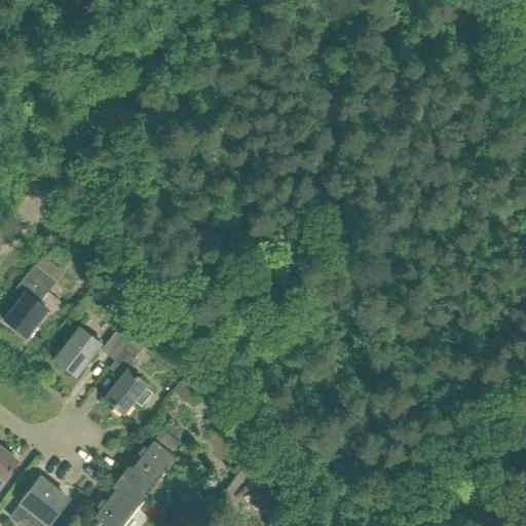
[(25,339),(46,311),(38,305),(46,295),(54,284),(33,266),(15,289),(24,296),(3,323),(25,339)]
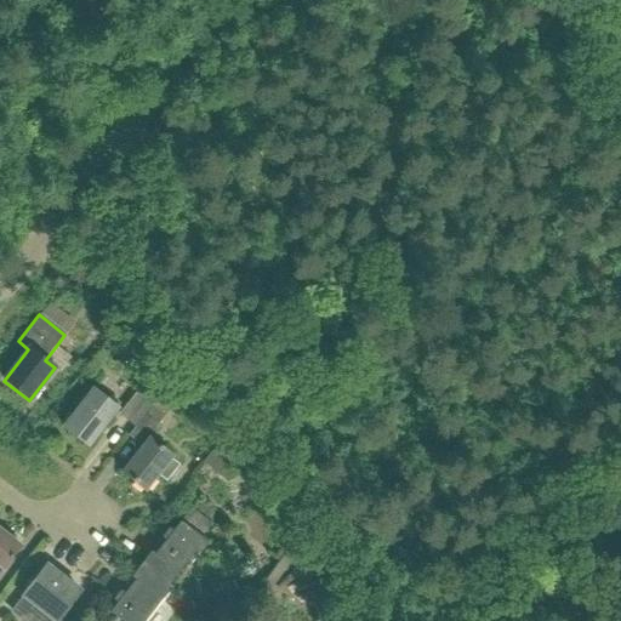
[(146,414),(161,393),(146,381),(119,415),(135,428),(146,414)]
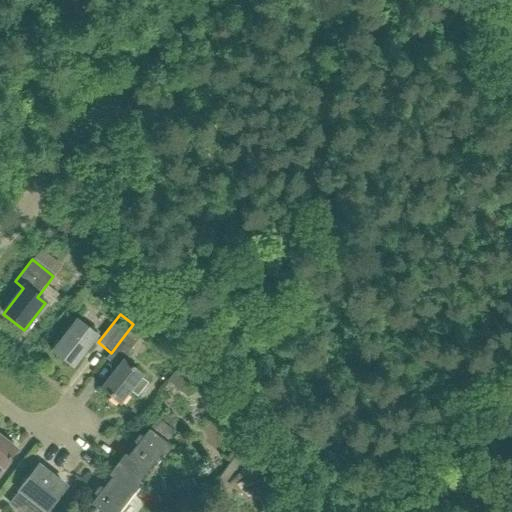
[(72,368),(97,336),(76,320),(52,352),(72,368)]
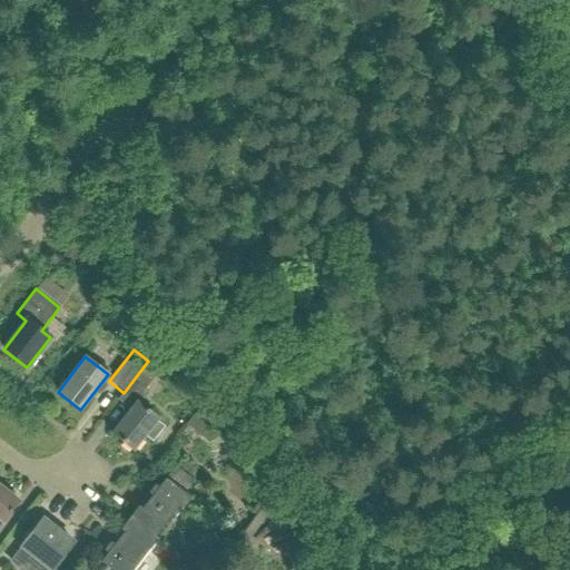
[(134,380),(145,389),(160,370),(149,362),(148,361),(134,380)]
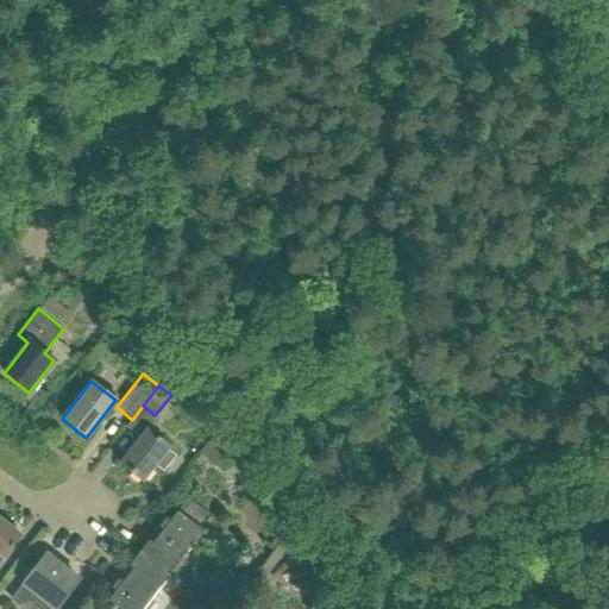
[(143,406),(132,420),(126,427),(139,438),(119,464),(142,481),(154,465),(163,472),(175,456),(167,449),(168,447),(148,432),(158,418),(155,415),(143,406)]
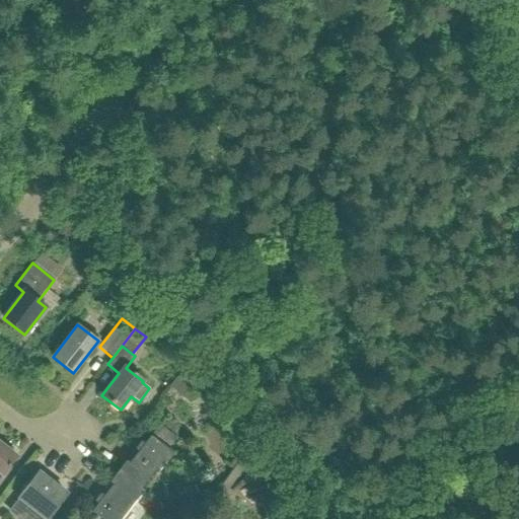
[(191,402),(210,389),(187,364),(170,386),(191,402)]
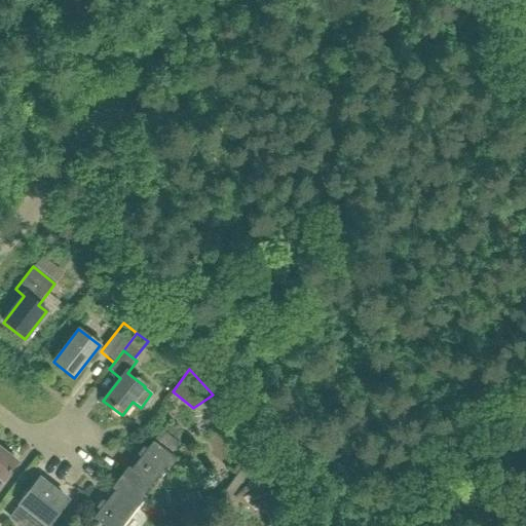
[(119,478),(145,497),(175,459),(170,455),(178,445),(160,430),(152,442),(145,450),(142,447),(137,454),(119,478)]
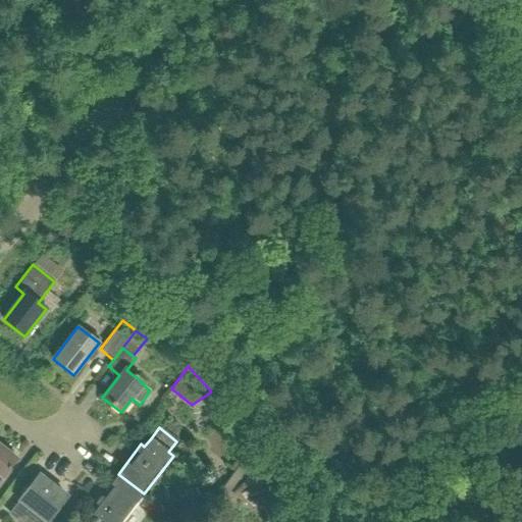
[(16,459),(0,446),(0,479),(2,478),(16,459)]
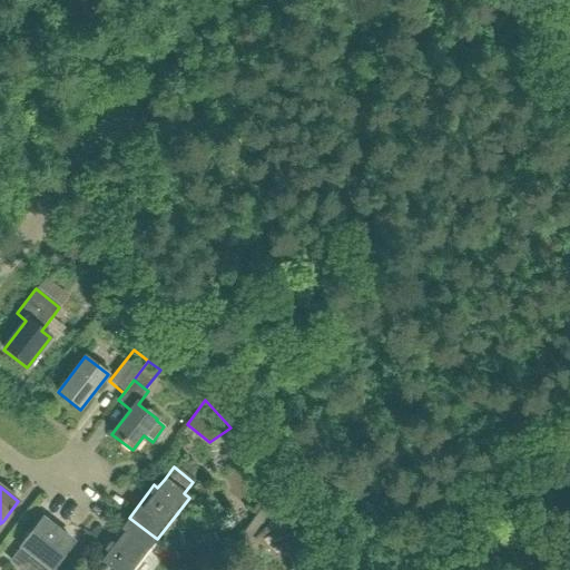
[(131,569),(157,539),(129,518),(109,542),(102,549),(107,552),(99,561),(110,569),(131,569)]
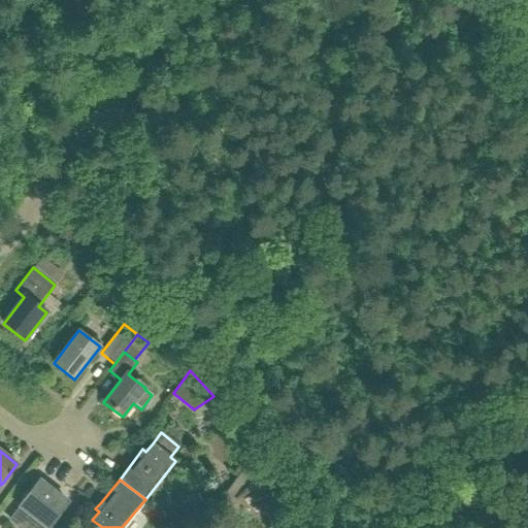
[(19,527),(48,527),(67,504),(38,481),(18,506),(20,507),(9,521),(19,527)]
